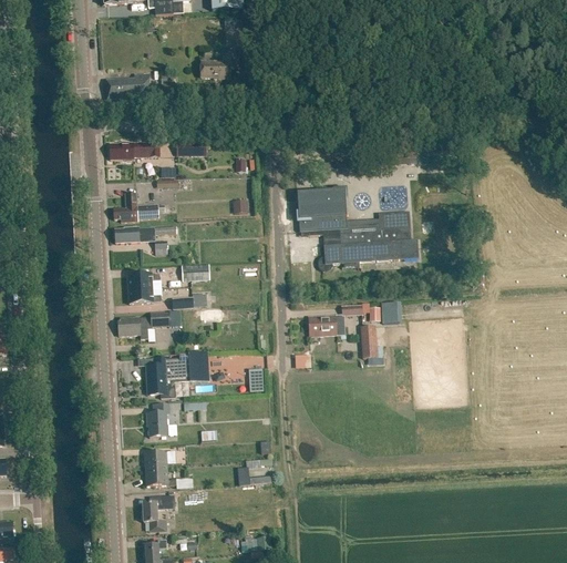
[(104,0),(104,3),(117,3),(117,1),(127,1),(127,0),(148,0),(148,7),(155,7),(155,13),(184,12),(183,0),(104,0)]
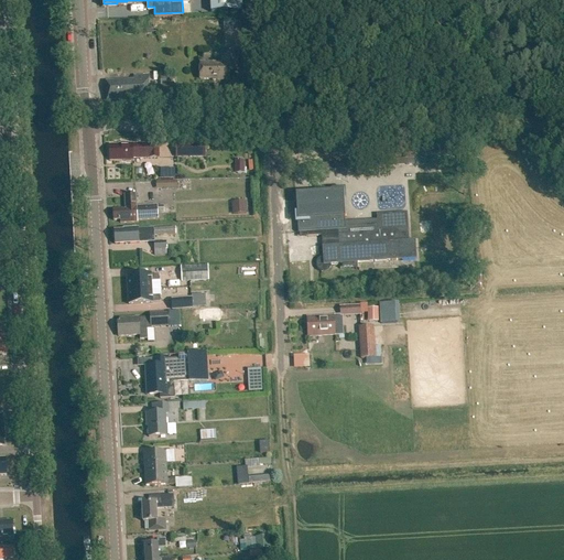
[(209,0),(210,9),(242,8),(241,0),(209,0)]
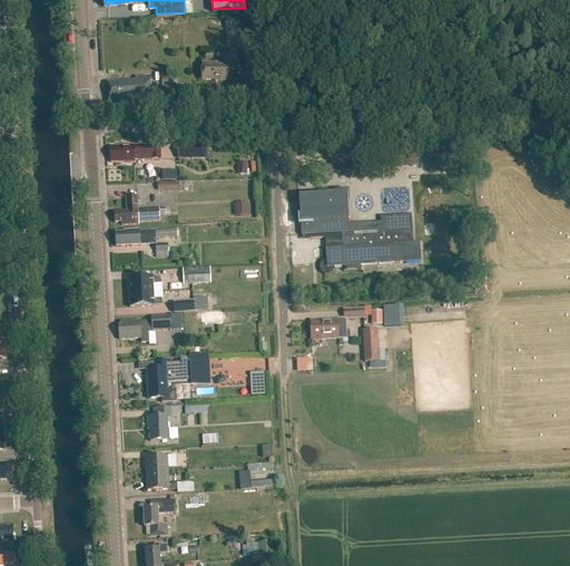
[(243,13),(225,16),(226,26),(244,25),(243,13)]
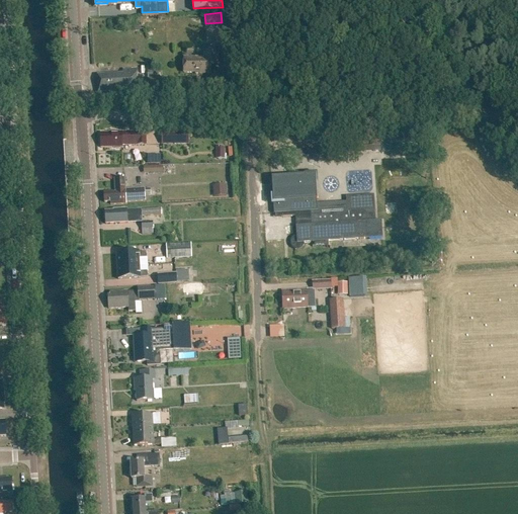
[(199,70),(199,71),(209,71),(209,61),(218,61),(218,48),(203,48),(203,55),(183,54),(183,69),(199,70)]
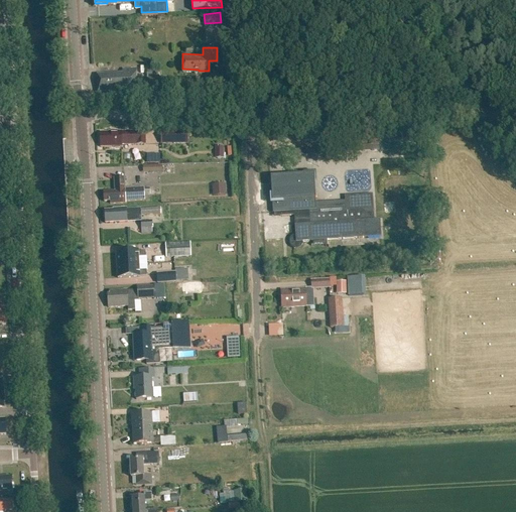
[(97,72),(98,89),(109,88),(110,90),(121,89),(121,91),(137,90),(136,66),(122,66),(122,70),(97,72)]
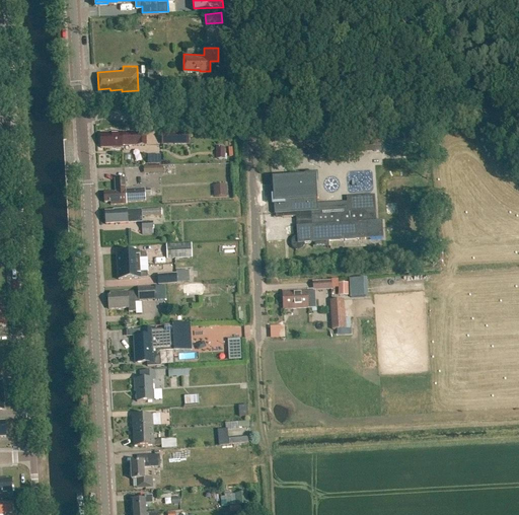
[(148,87),(169,86),(169,74),(147,75),(148,87)]
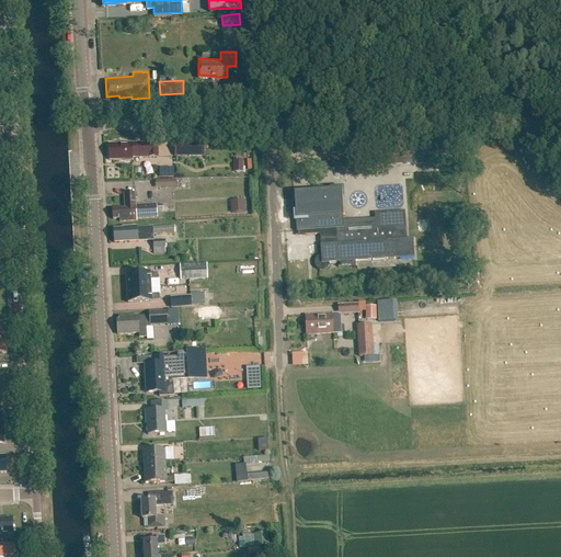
[(174,138),(174,152),(205,152),(204,138),(174,138)]
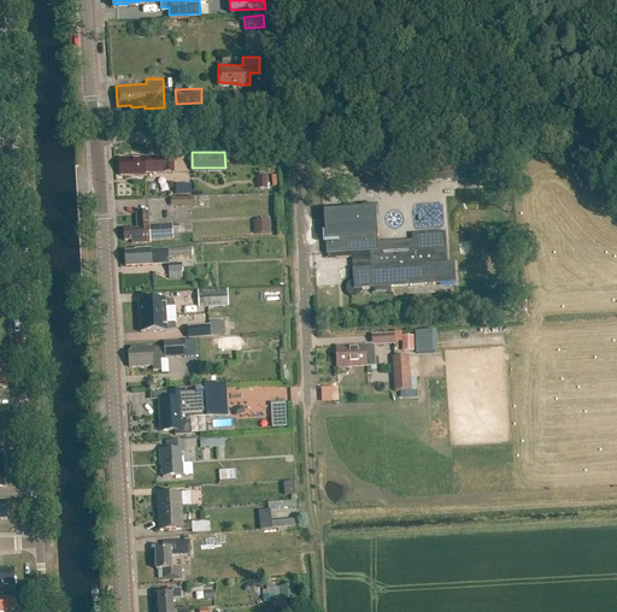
[(164,153),(130,153),(130,154),(119,154),(121,172),(145,171),(145,169),(174,169),(174,153),(164,153)]
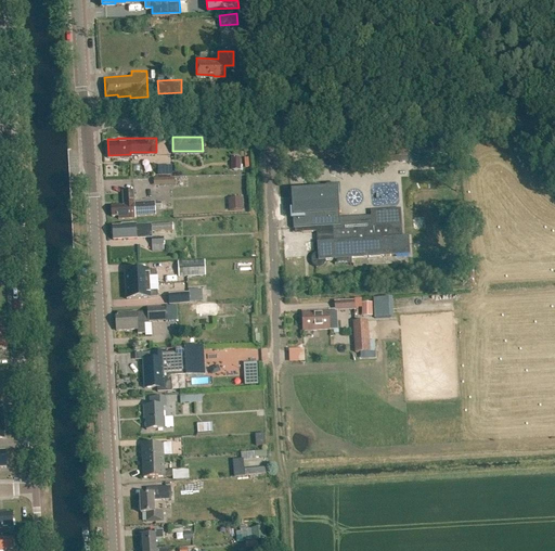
[(231,154),(231,167),(240,168),(240,154),(231,154)]
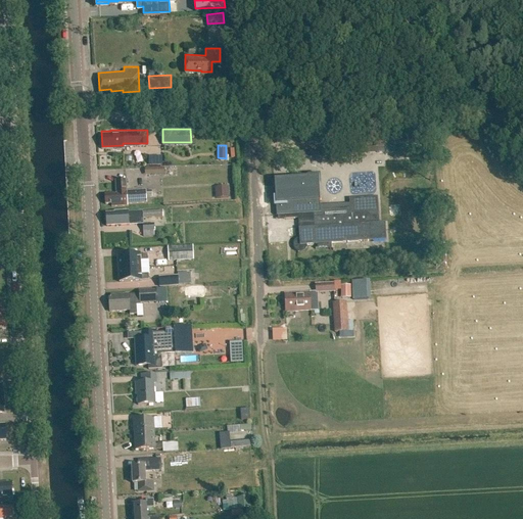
[(160,157),(148,157),(148,166),(160,166),(160,157)]
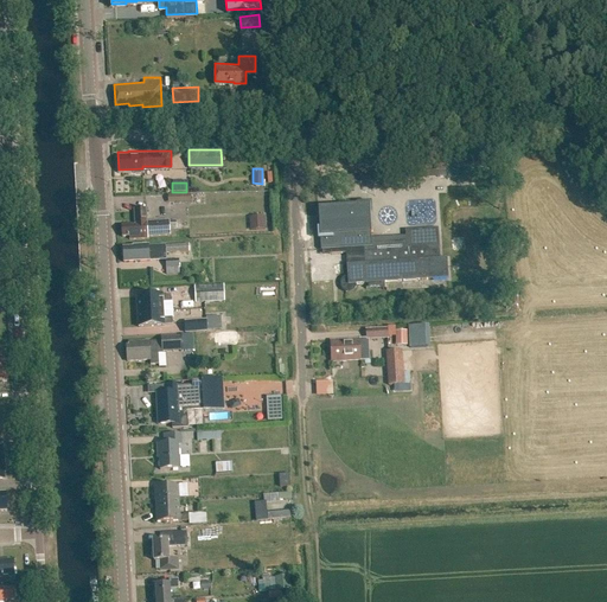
[(369,202),(318,204),(319,212),(319,225),(320,247),(330,245),(330,250),(346,249),(347,273),(345,273),(344,274),(343,274),(343,275),(342,275),(342,276),(340,277),(340,279),(340,280),(340,281),(340,282),(340,283),(340,285),(342,285),(342,286),(343,286),(343,287),(344,287),(344,288),(345,288),(346,288),(347,288),(349,288),(350,288),(351,288),(352,288),(352,287),(353,287),(353,286),(355,286),(355,285),(356,285),(356,283),(356,282),(356,281),(368,280),(369,283),(374,283),(376,283),(379,283),(384,285),(384,279),(448,275),(447,255),(440,255),(438,224),(406,226),(406,237),(371,239),(369,202)]
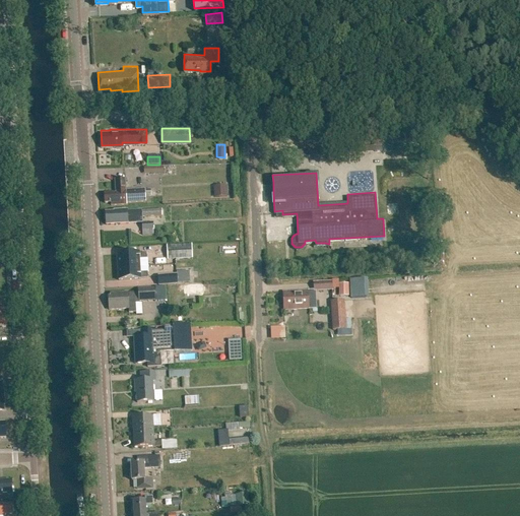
[(115,177),(116,190),(104,190),(105,200),(111,199),(111,202),(127,201),(127,199),(145,198),(145,193),(151,193),(151,186),(144,187),(144,186),(126,187),(125,176),(115,177)]
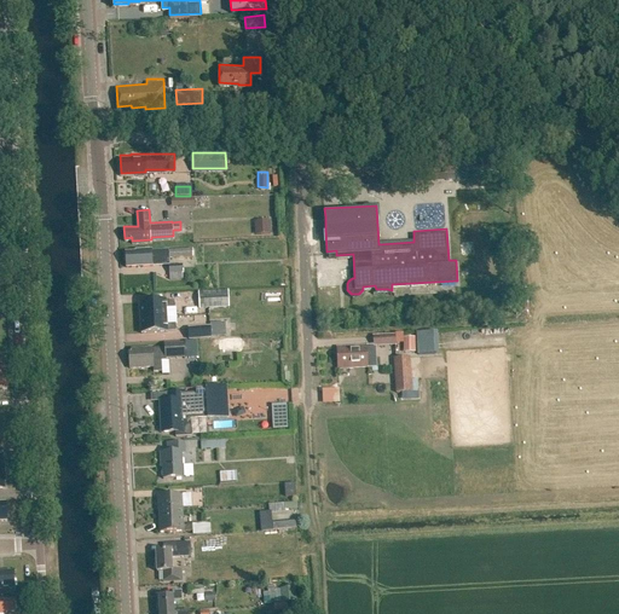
[(270,216),(260,216),(261,231),(271,230),(270,216)]
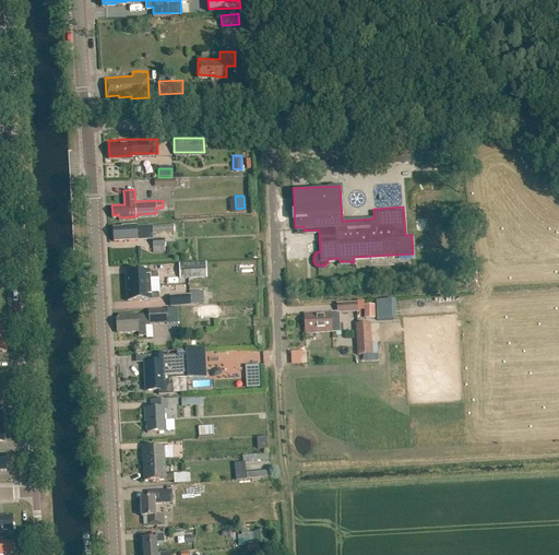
[(153,233),(153,229),(174,228),(174,221),(152,223),(137,223),(122,223),(122,225),(114,225),(114,238),(138,237),(138,234),(153,233)]
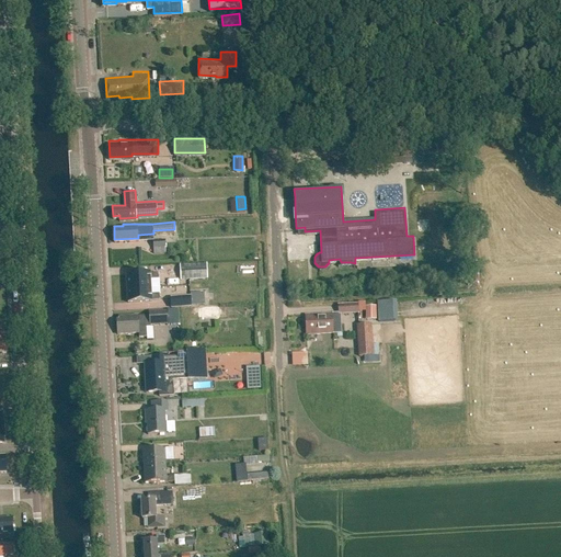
[(181,262),(181,276),(207,276),(207,261),(181,262)]
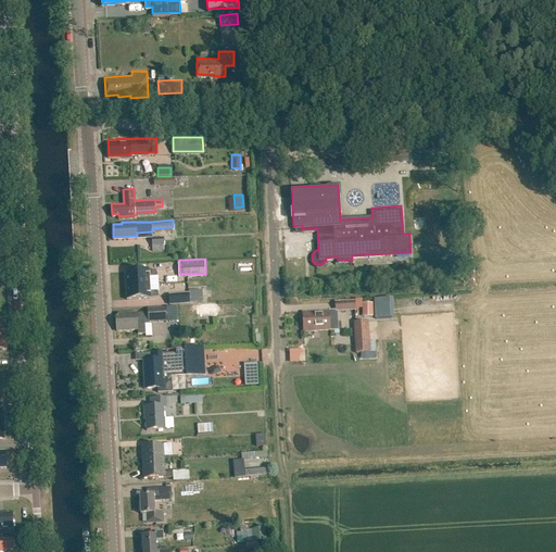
[(149,266),(124,268),(125,284),(150,283),(150,274),(156,274),(156,267),(150,268),(149,266)]
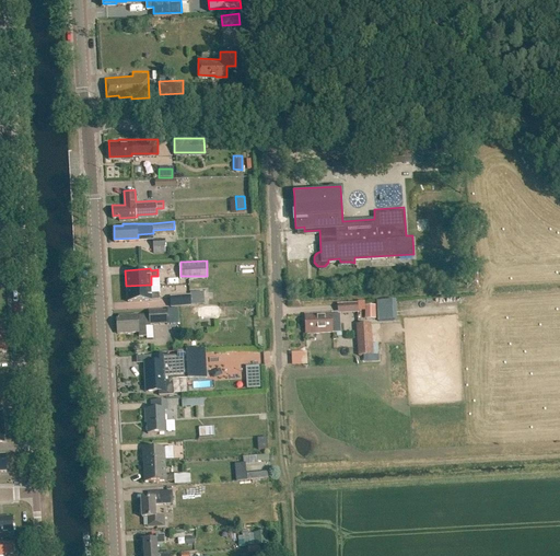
[(126,286),(127,300),(152,298),(152,297),(159,297),(159,290),(152,291),(151,285),(126,286)]
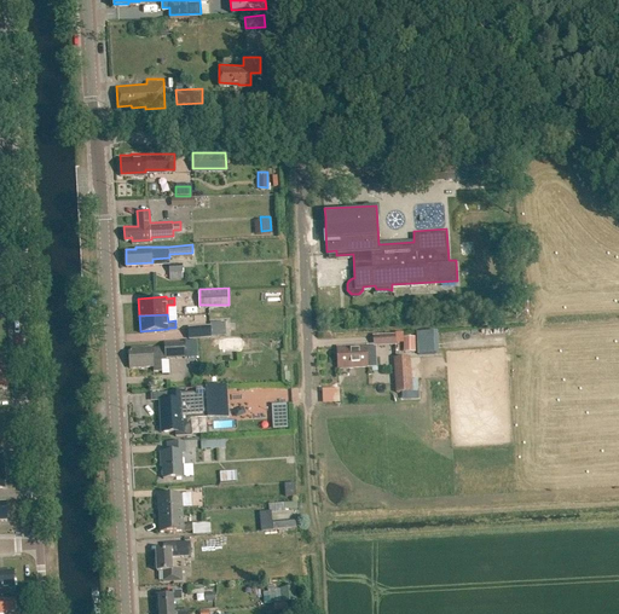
[(189,335),(210,335),(209,324),(189,325),(189,335)]
